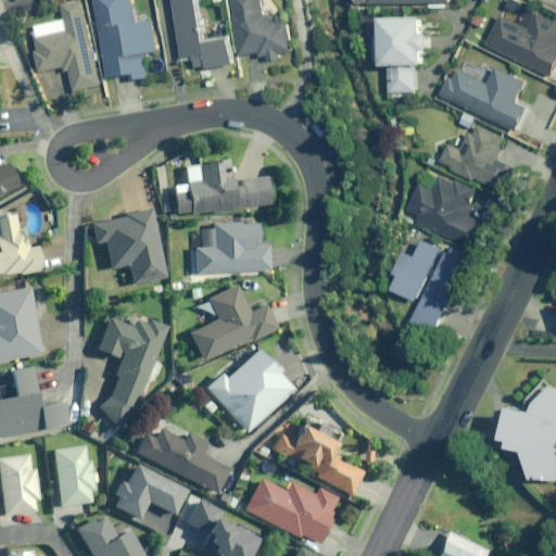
[(67,20),(35,27),(40,50),(36,51),(41,73),(65,66),(66,71),(72,70),(77,90),(104,84),(84,0),(79,0),(63,4),(67,20)]
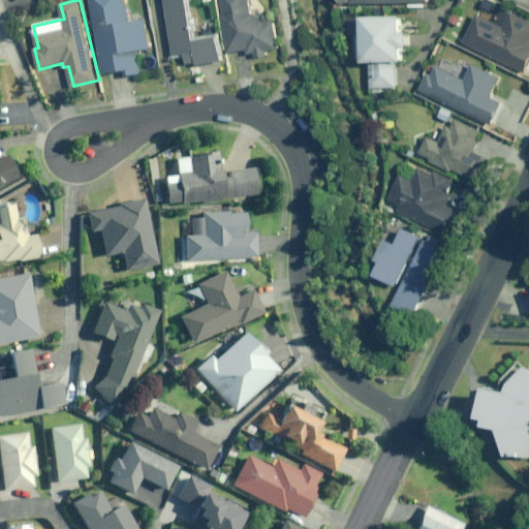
[(152,50),(147,20),(131,23),(127,0),(91,0),(104,74),(131,69),(132,75),(143,73),(139,52),(152,50)]
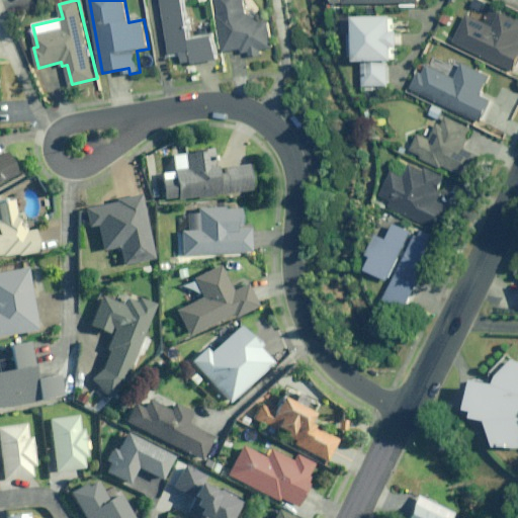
[(187,0),(163,0),(172,55),(183,53),(185,63),(194,62),(195,65),(220,60),(216,36),(194,40),(187,0)]
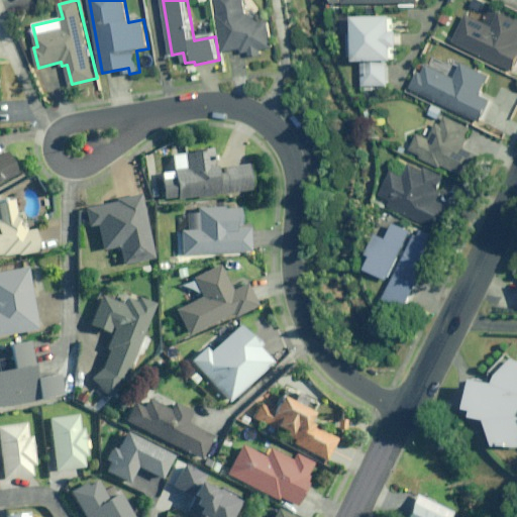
[(261,22),(247,13),(245,0),(217,0),(220,16),(219,16),(224,52),(243,48),(244,53),(251,52),(252,55),(264,53),(263,49),(275,47),(271,21),(261,22)]
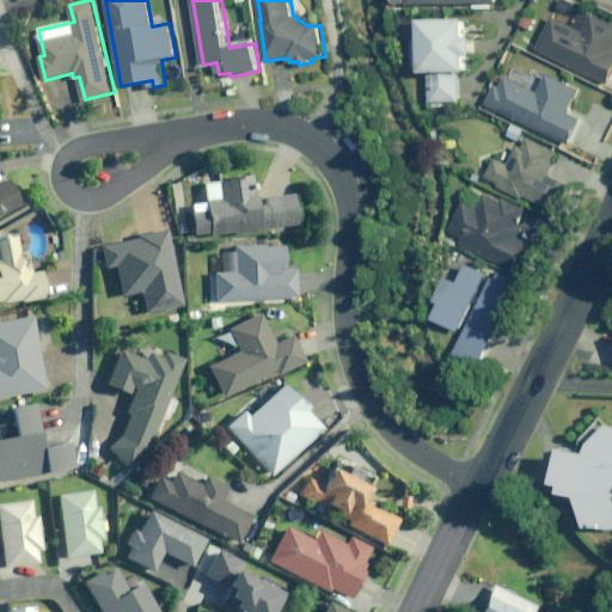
[(611,23),(594,14),(586,31),(556,17),(540,49),(610,84),(611,79),(611,23)]
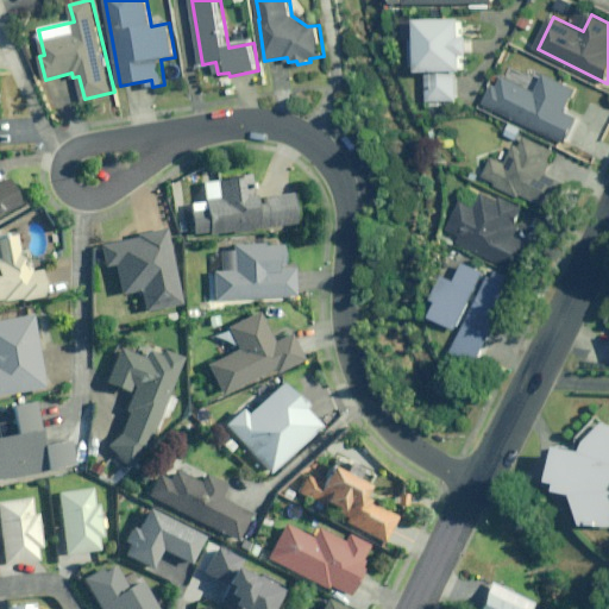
[(441,101),(459,102),(460,71),(469,73),(469,56),(476,56),(477,37),(469,37),(469,19),(424,19),(424,38),(414,38),(414,68),(424,68),(424,71),(429,71),(429,106),(441,106),(441,101)]
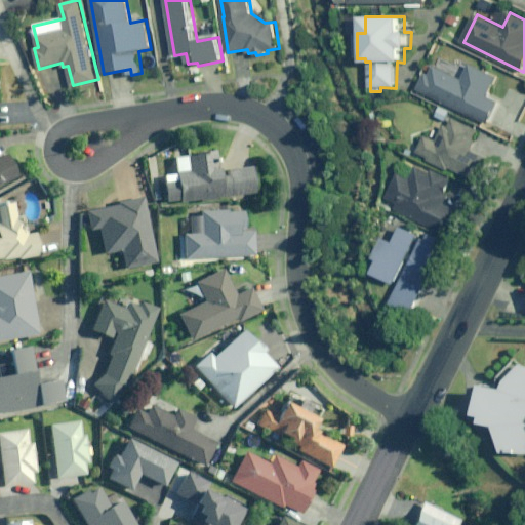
[(463,80),(436,66),(431,76),(427,73),(418,89),(488,125),(499,104),(488,97),(498,78),(472,65),(463,80)]
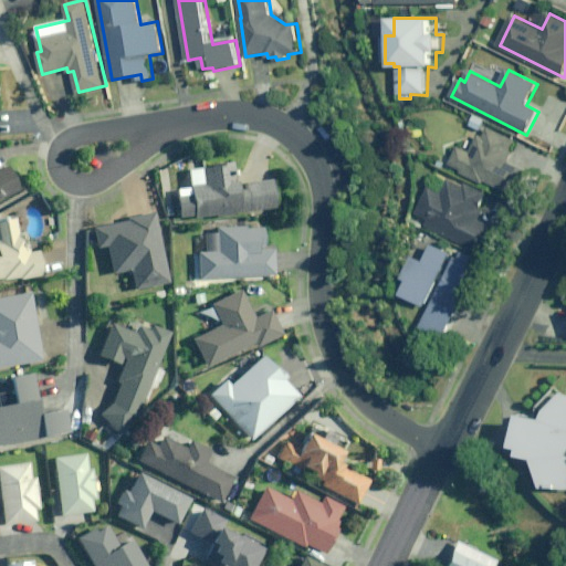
[(482,179),(517,196),(530,173),(505,160),(515,139),(490,127),(485,136),(480,134),(470,153),(459,147),(451,164),(463,169),(461,173),(480,182),(482,179)]
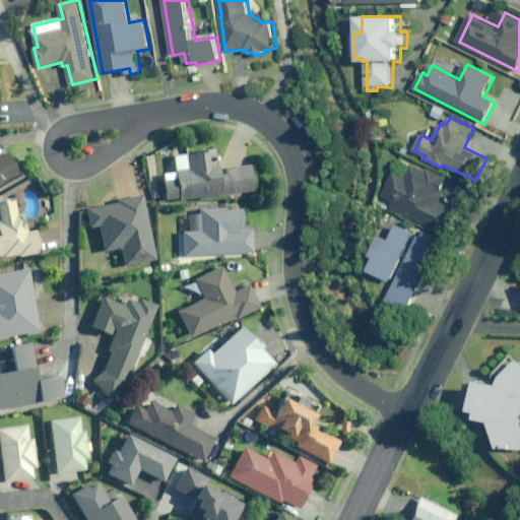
[(254,189),(250,165),(226,168),(226,172),(220,173),(219,166),(216,167),(213,147),(206,148),(206,151),(185,154),(187,168),(160,172),(165,199),(179,197),(179,199),(254,189)]
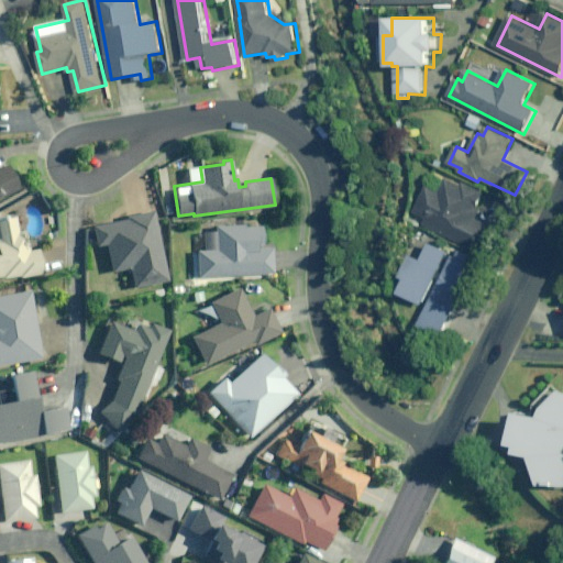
[(0,197),(20,188),(9,165),(0,169),(0,197)]
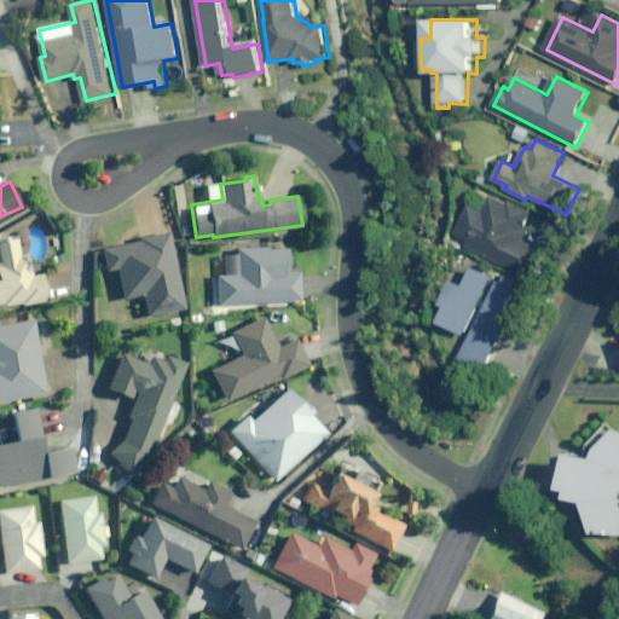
[(470,248),(530,275),(545,238),(526,230),(533,212),(509,201),(508,206),(490,197),(484,210),(468,204),(456,232),(473,241),(470,248)]
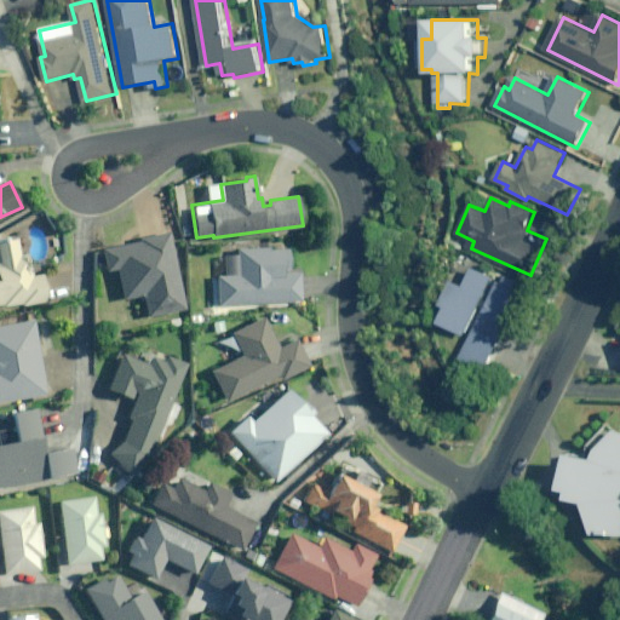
[(142,242),(104,251),(108,270),(116,268),(122,297),(144,292),(149,316),(187,308),(168,231),(141,237),(142,242)]
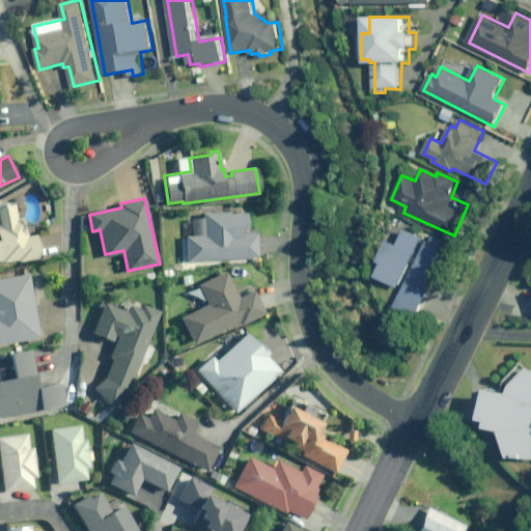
[(19,260),(39,257),(36,234),(24,236),(21,217),(17,218),(14,202),(0,204),(0,259),(3,259),(3,261),(19,258),(19,260)]
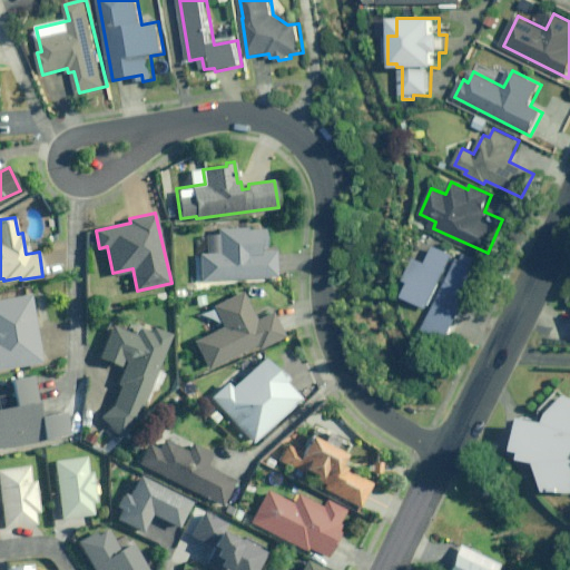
[(265,247),(265,227),(218,229),(218,253),(199,253),(200,279),(276,277),(275,253),(261,254),(261,248),(265,247)]
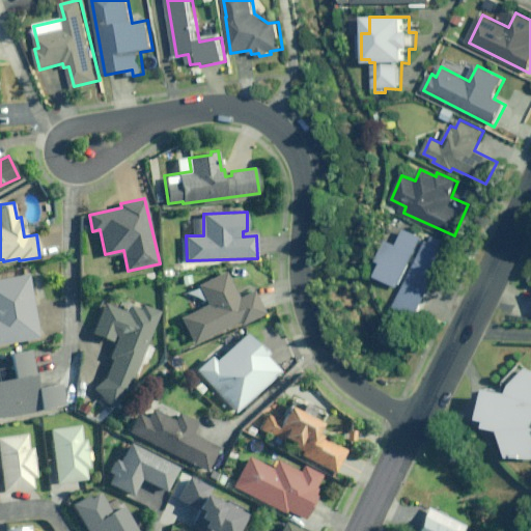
[(400,245),(391,241),(381,262),(385,263),(378,278),(402,290),(395,307),(419,318),(453,246),(432,235),(430,241),(408,230),(400,245)]
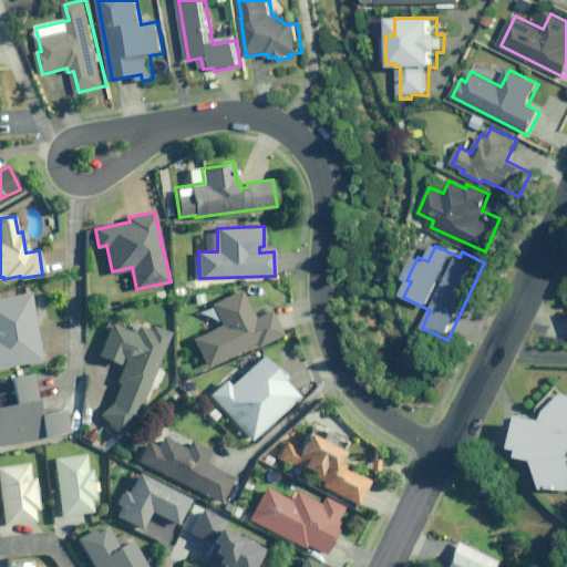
[(0,367),(42,360),(30,291),(13,294),(13,290),(0,292),(0,367)]
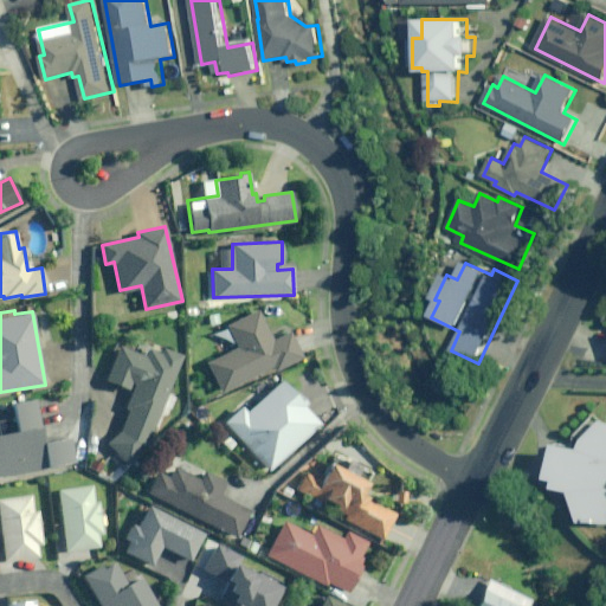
[(277,368),(303,355),(291,331),(272,340),(259,311),(226,326),(237,346),(207,360),(221,391),(275,365),(277,368)]
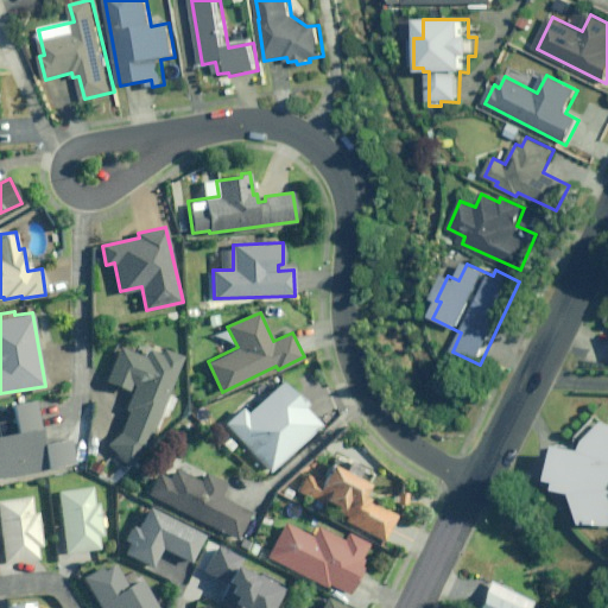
[(220,314),(207,314),(207,328),(221,327),(220,314)]
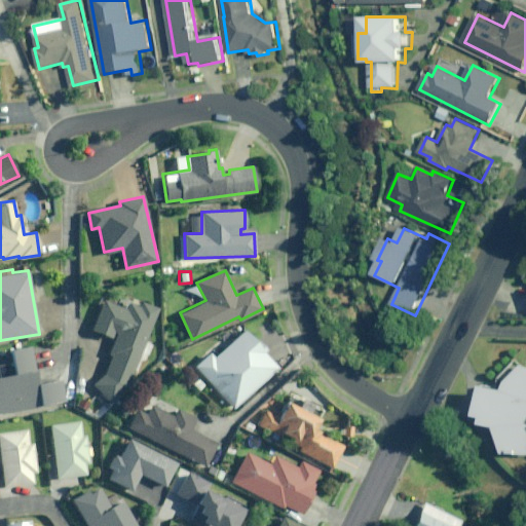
[(104,299),(91,330),(111,337),(114,331),(117,333),(109,354),(112,355),(105,372),(92,384),(111,403),(126,387),(157,307),(141,300),(139,305),(128,301),(126,308),(104,299)]
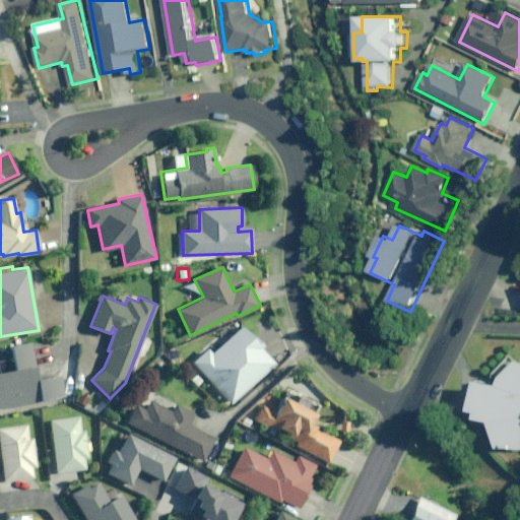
[(262,347),(264,345),(256,336),(254,338),(244,325),(211,352),(207,348),(193,362),(229,403),(275,364),(262,347)]
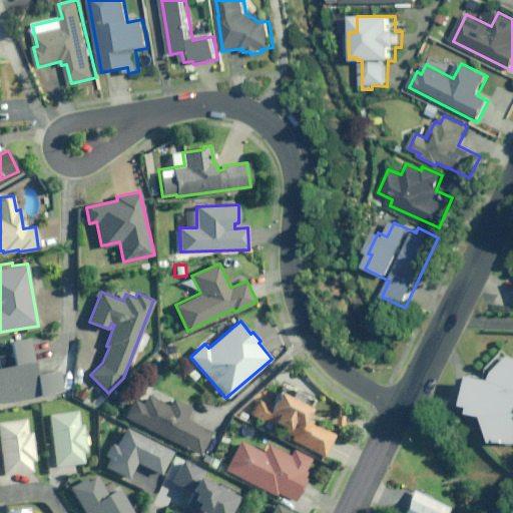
[(13,353),(0,355),(0,403),(65,391),(61,371),(38,375),(31,338),(11,342),(13,353)]
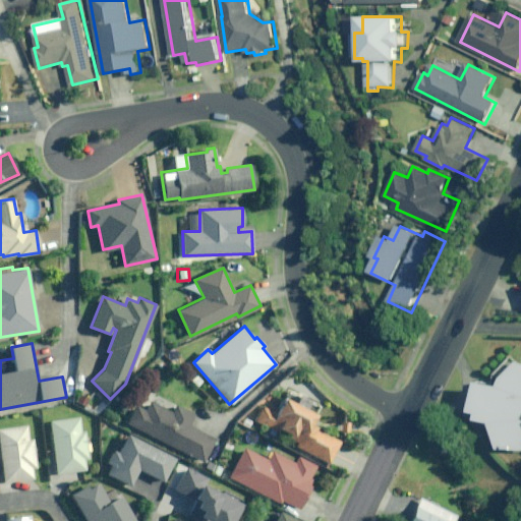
[(520,359),(519,358),(503,377),(500,385),(479,380),(472,410),(479,412),(478,417),(491,420),(501,447),(520,449),(520,359)]
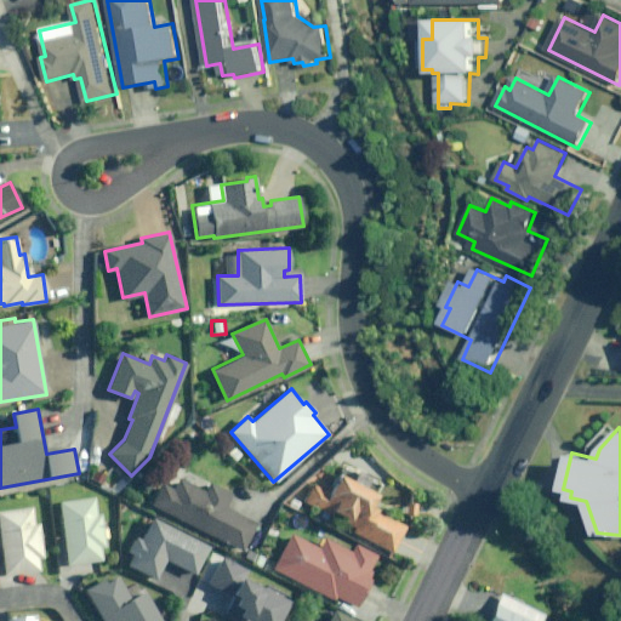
[(334,512),(346,518),(345,522),(354,527),(352,531),(393,552),(405,528),(376,513),(379,508),(370,505),(376,493),(340,474),(331,490),(314,480),(303,501),(332,516),(334,512)]
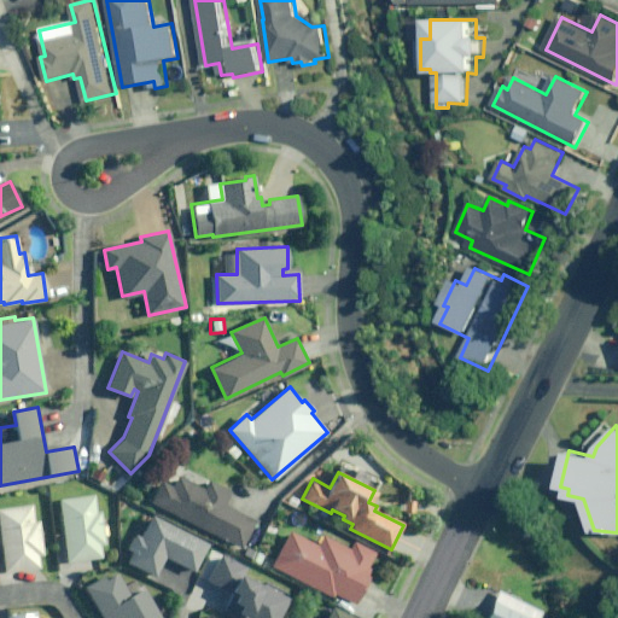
[(204,489),(178,476),(173,485),(162,479),(151,501),(242,548),(256,520),(225,505),(231,493),(208,481),(204,489)]
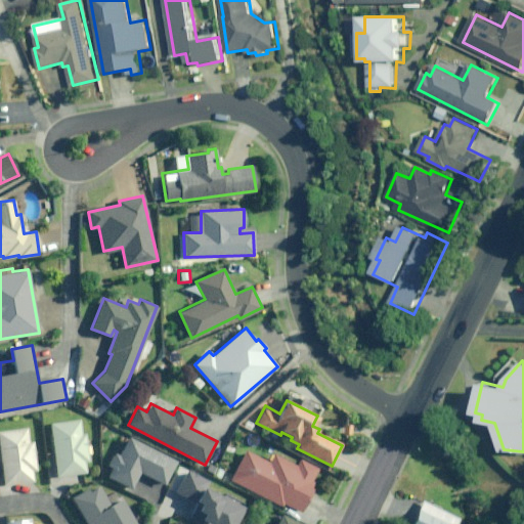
[(88,460),(85,433),(81,434),(79,419),(51,422),(57,475),(85,472),(84,461),(88,460)]
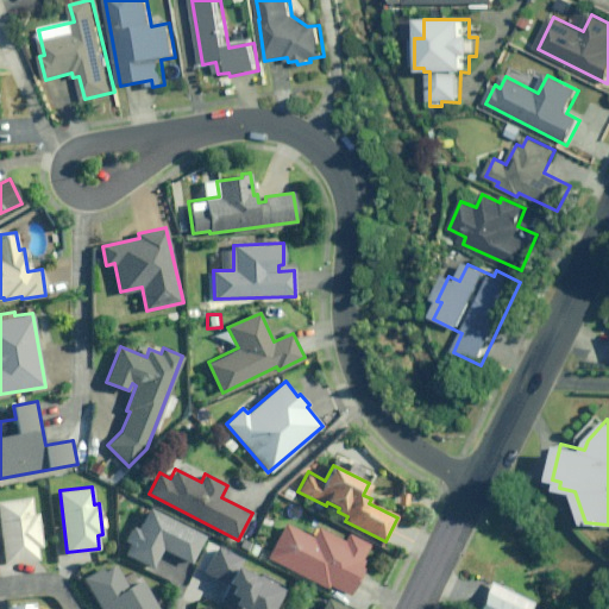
[(44,544),(39,514),(33,514),(31,496),(0,500),(0,520),(6,563),(39,558),(38,545),(44,544)]
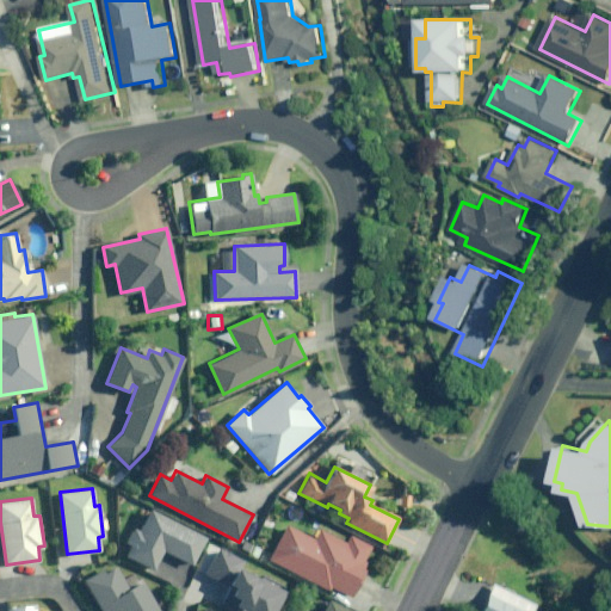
[(207,537),(149,508),(139,530),(134,529),(127,543),(130,545),(125,555),(154,568),(162,551),(191,567),(207,537)]
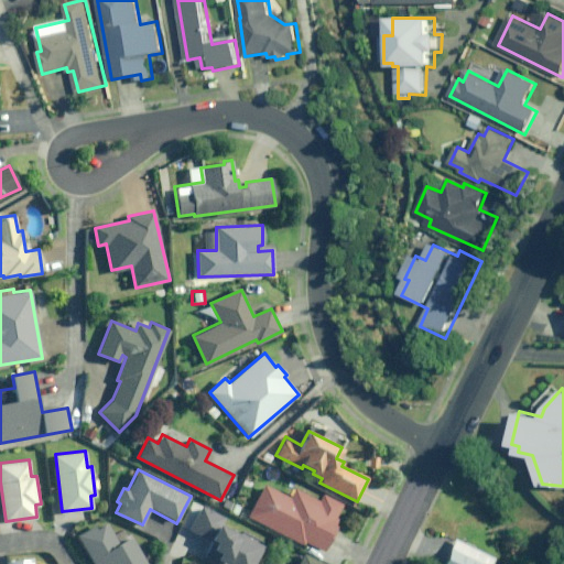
[(305,541),(323,550),(338,519),(335,517),(340,503),(322,495),(318,502),(293,489),(289,498),(263,485),(248,516),(304,544),(305,541)]
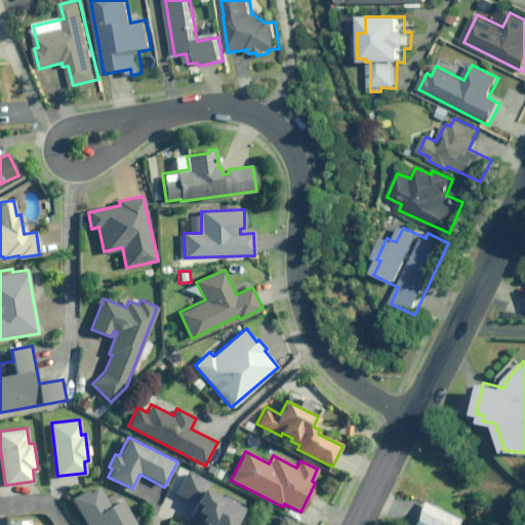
[(207,524),(237,524),(248,505),(226,493),(225,497),(206,488),(209,482),(187,471),(175,492),(201,505),(198,512),(205,515),(201,522),(207,524)]
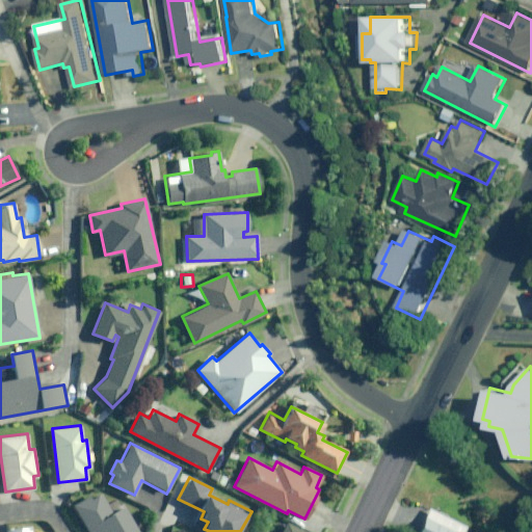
[(89,496),(74,504),(88,531),(137,531),(124,507),(111,513),(101,494),(91,499),(89,496)]
